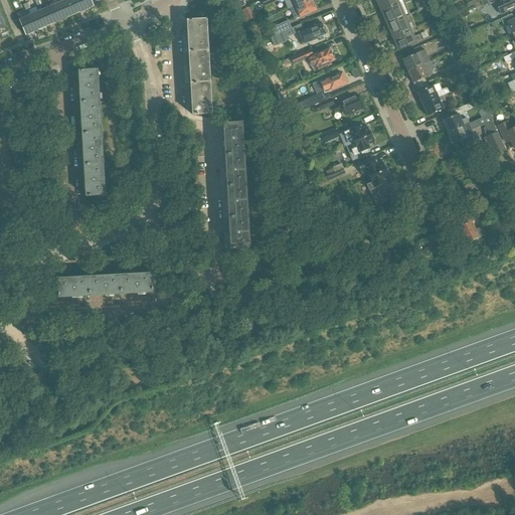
[(59,20),(70,16),(64,1),(63,0),(60,0),(62,2),(53,6),(59,20)]
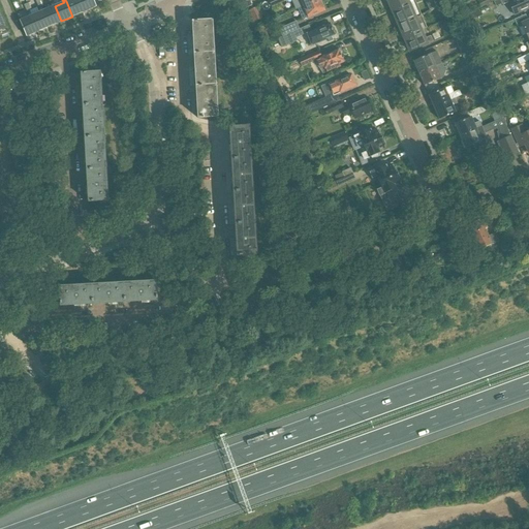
[(69,0),(66,1),(72,17),(84,11),(79,0),(69,0)]
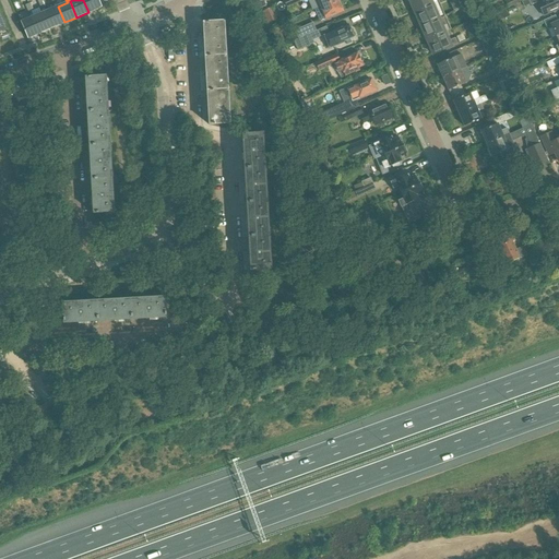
[(83,0),(88,12),(100,7),(97,0),(83,0)]
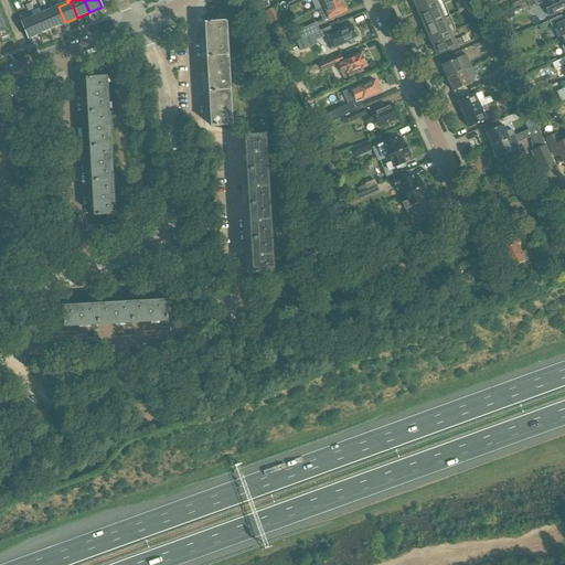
[(269,7),(267,0),(259,3),(262,9),(269,7)]
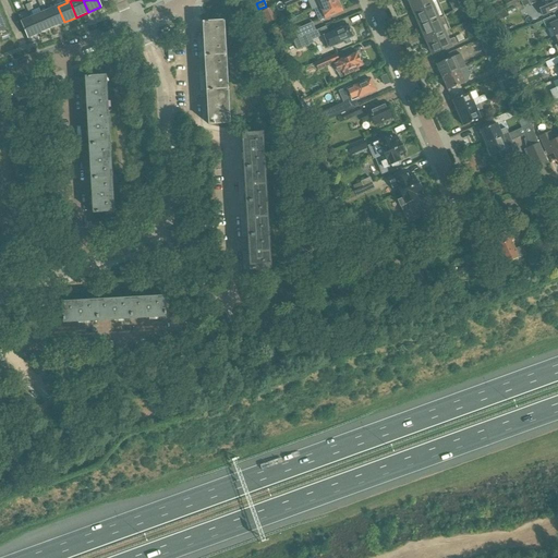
[(336,0),(334,0),(320,5),(314,9),(319,21),(341,11),(336,0)]
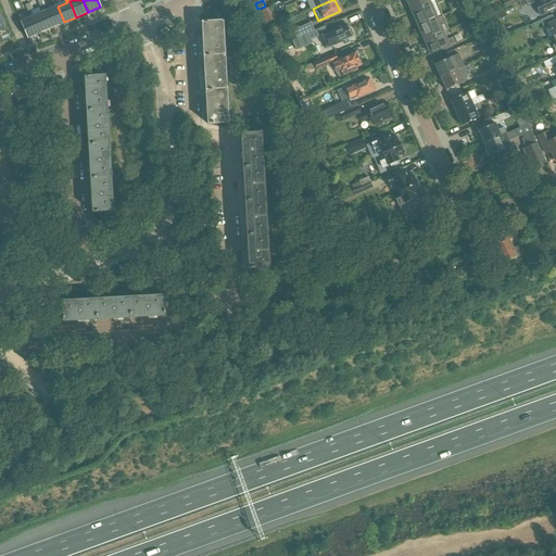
[(447,41),(445,37),(447,36),(445,32),(449,29),(436,1),(434,0),(405,0),(429,55),(455,45),(453,38),(447,41)]
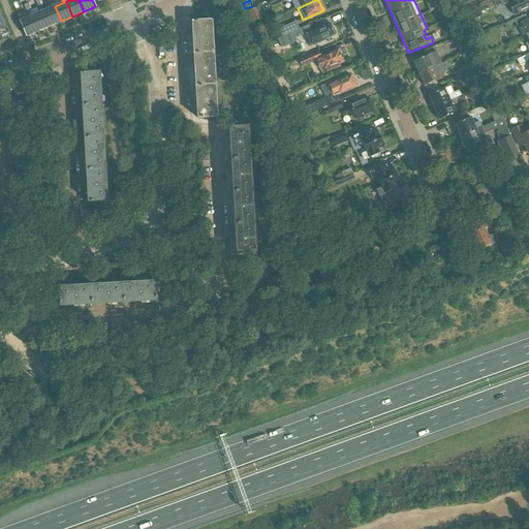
[(433,0),(434,2),(436,7),(441,20),(446,18),(438,0),(433,0)]
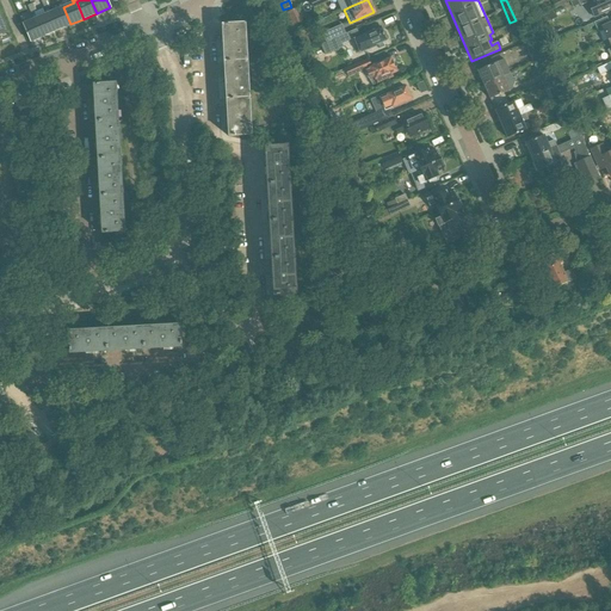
[(610,0),(576,0),(580,5),(580,6),(587,2),(594,18),(610,10),(610,0)]
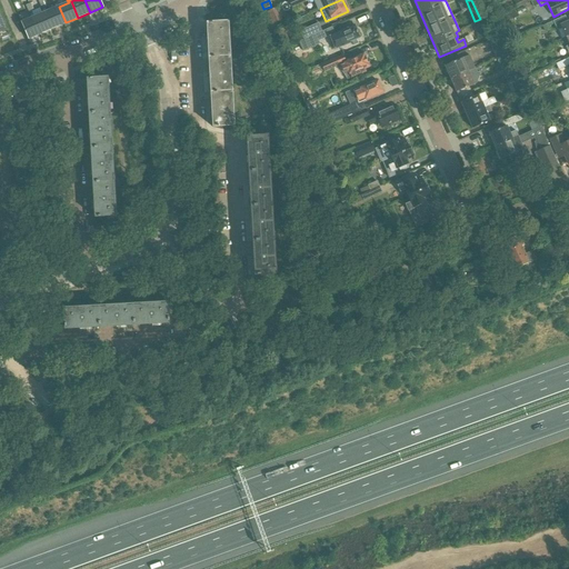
[(55,5),(55,3),(53,3),(53,1),(46,5),(47,6),(46,7),(45,7),(45,8),(45,9),(46,12),(47,12),(53,28),(66,22),(59,7),(57,3),(55,5)]
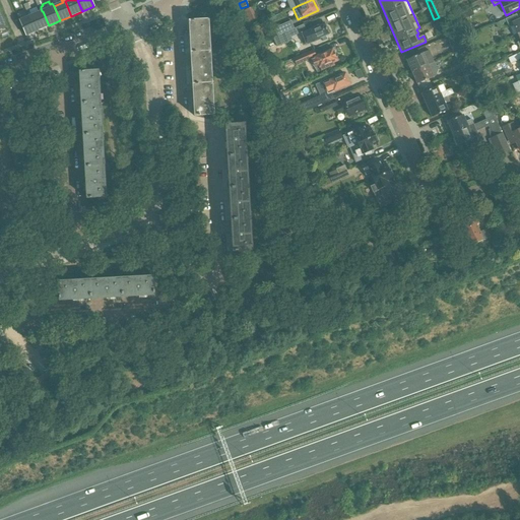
[(419,4),(423,10),(429,7),(427,2),(419,4)]
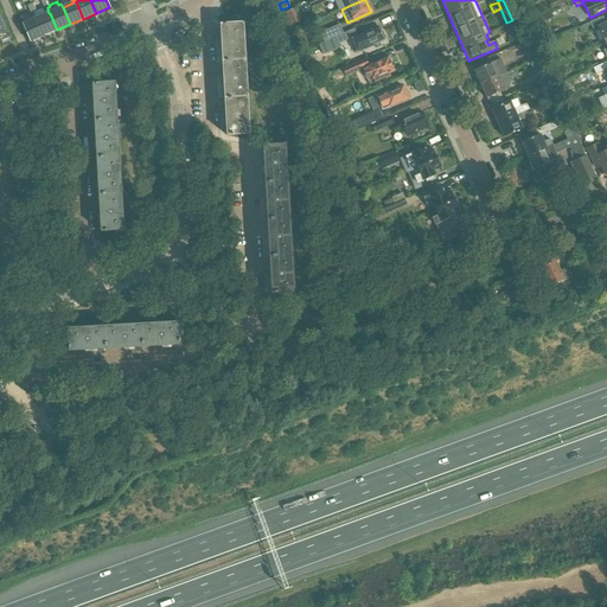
[(43,36),(57,30),(50,13),(49,13),(48,10),(45,11),(46,14),(36,19),(43,36)]
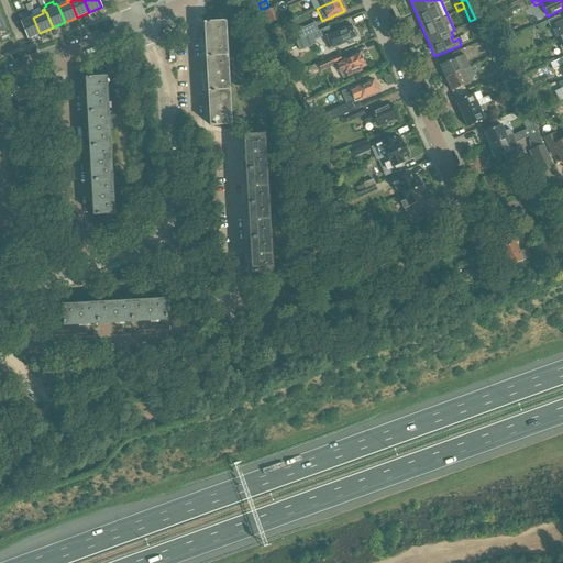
[(0,39),(9,35),(0,14),(0,13),(0,39)]
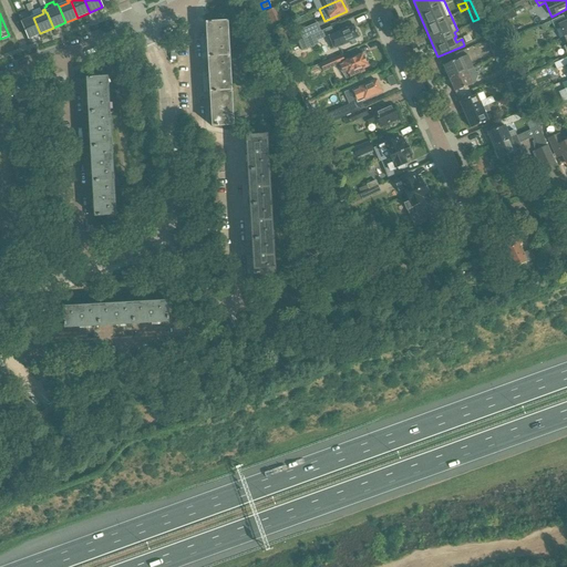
[(40,33),(33,18),(32,14),(30,14),(31,19),(21,23),(28,39),(40,33)]
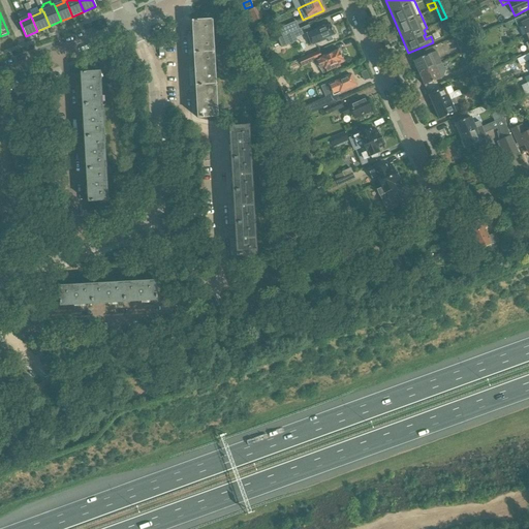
[(526,35),(528,34),(528,33),(528,20),(528,21),(525,14),(514,20),(518,28),(522,27),(526,35)]
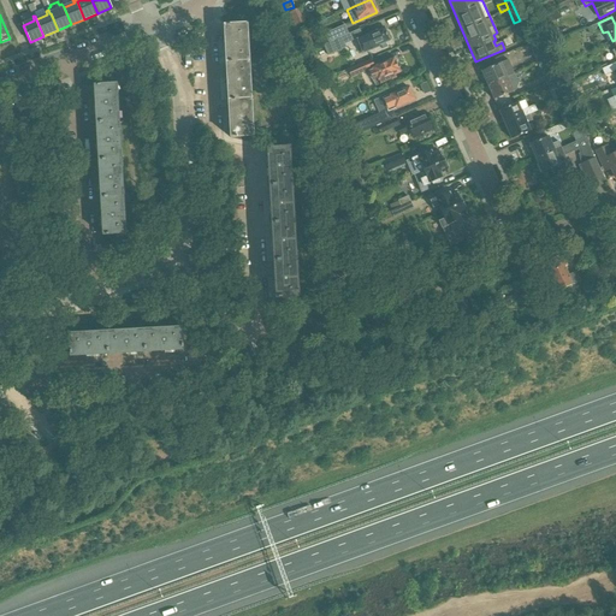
[(247,23),(224,25),(226,63),(249,61),(247,23)]
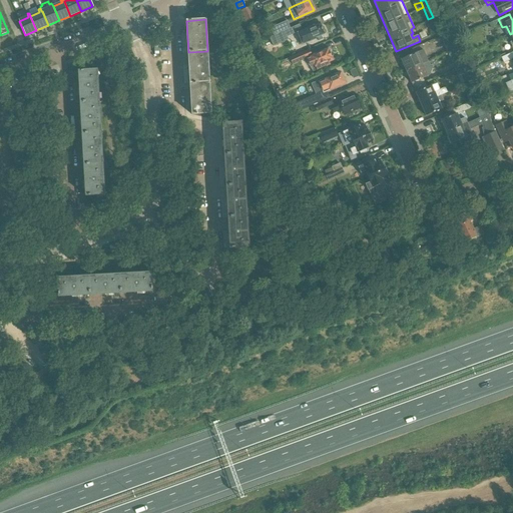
[(276,35),(291,28),(288,21),(273,27),(276,35)]
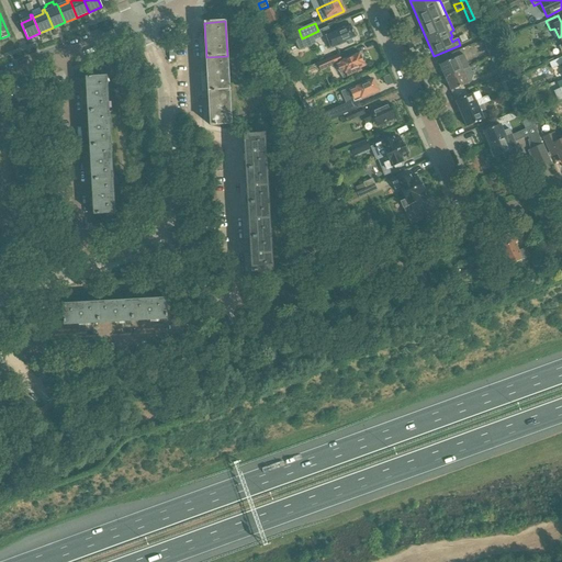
[(542,23),(536,26),(538,33),(546,30),(542,23)]
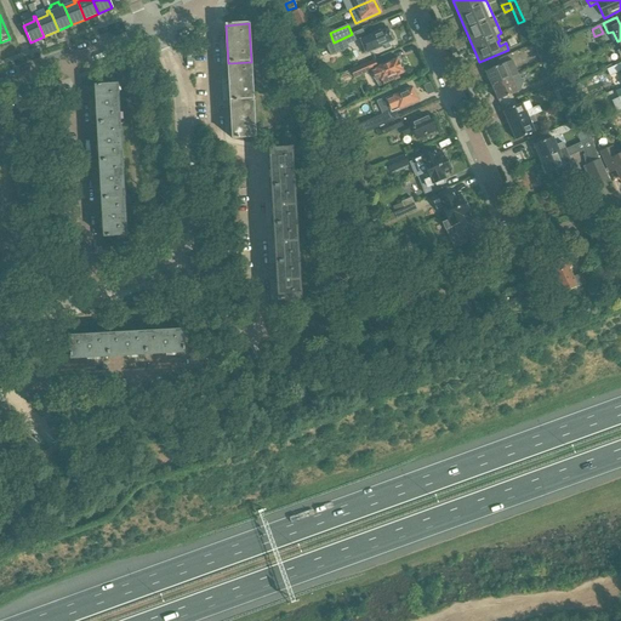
[(391,35),(387,28),(365,38),(358,40),(364,55),(383,46),(385,46),(383,45),(388,43),(392,41),(389,36),(391,35)]
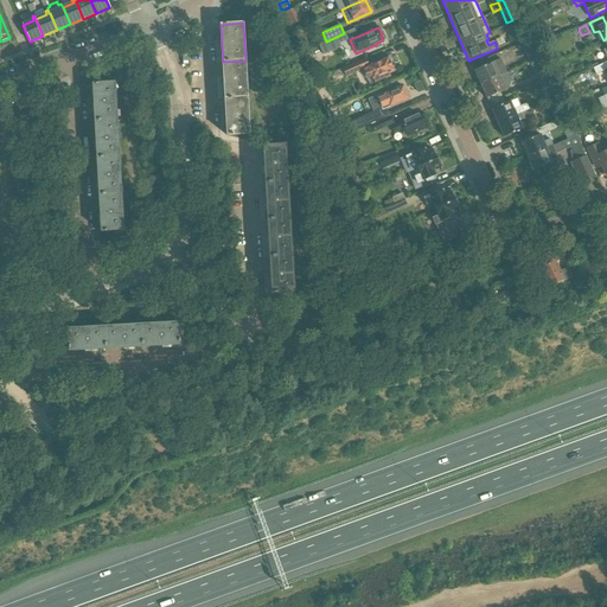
[(347,40),(345,33),(344,33),(326,42),(319,45),(324,55),(342,48),(340,44),(347,40)]
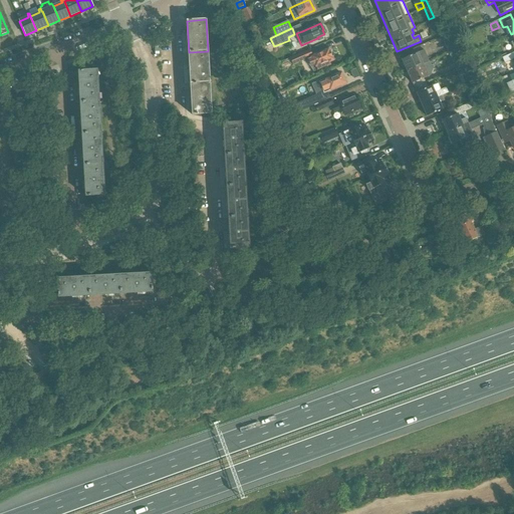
[(460,47),(453,32),(442,37),(449,52),(460,47)]
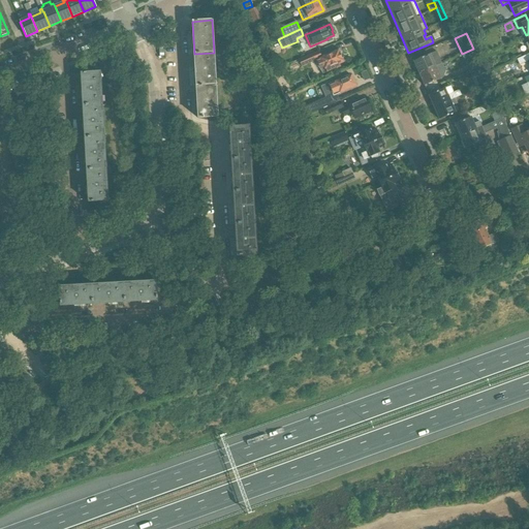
[(473,49),(462,54),(469,71),(480,66),(473,49)]
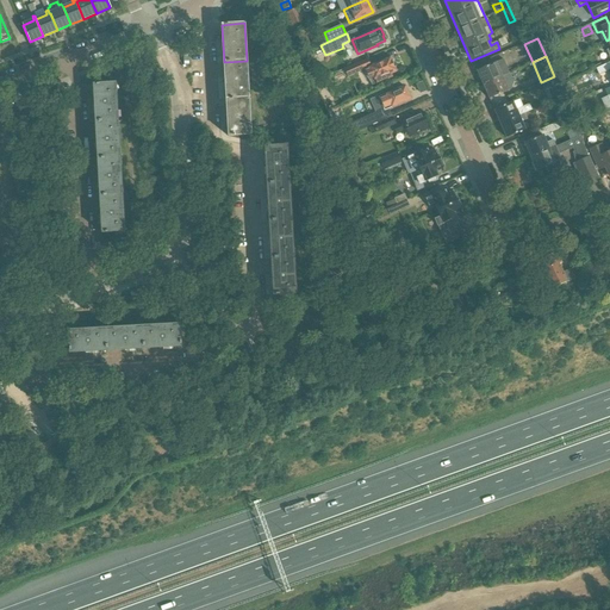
[(392,61),(391,57),(365,69),(366,76),(371,81),(372,86),(390,78),(388,75),(397,70),(394,67),(396,67),(397,63),(393,61),(392,61)]
